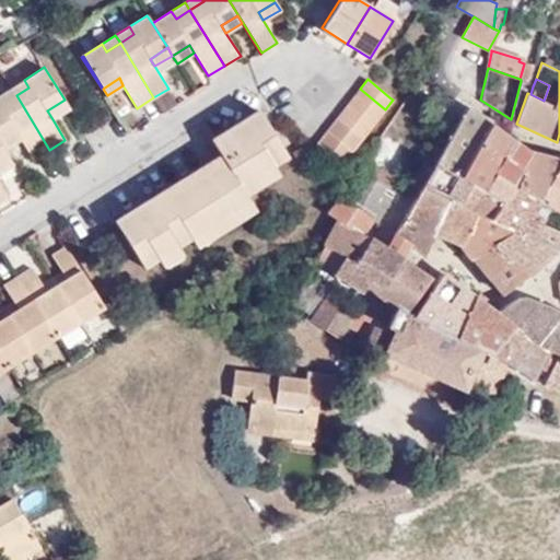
[(28,88),(24,80),(12,88),(16,95),(28,88)]
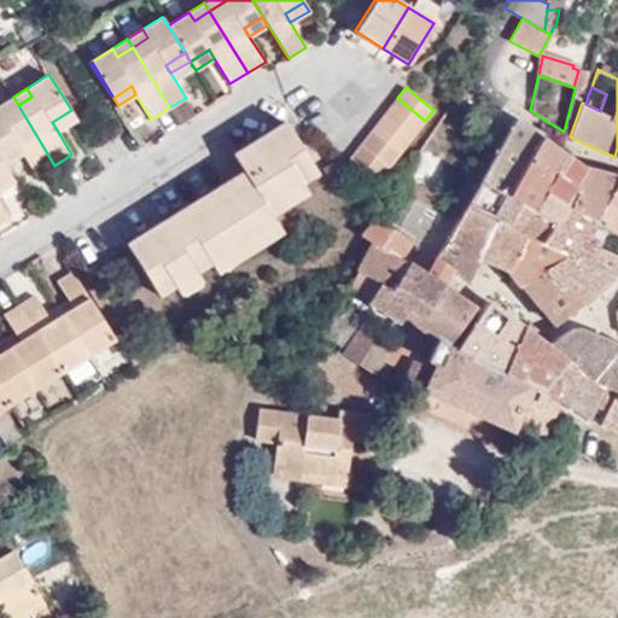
[(22,152),(38,176),(54,165),(18,105),(13,97),(12,98),(17,105),(1,116),(0,112),(0,155),(17,144),(22,152)]
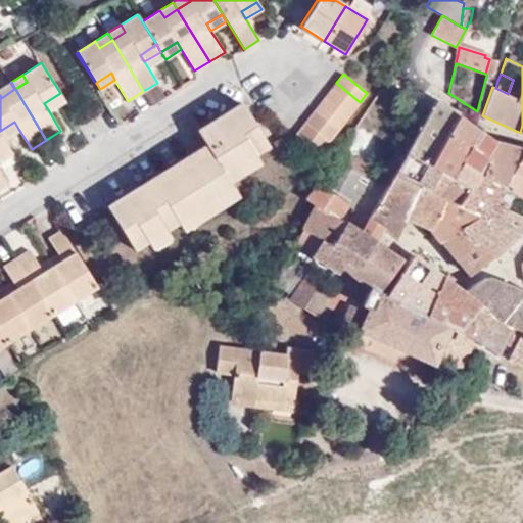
[(10,83),(0,89),(0,95),(1,98),(14,89),(10,83)]
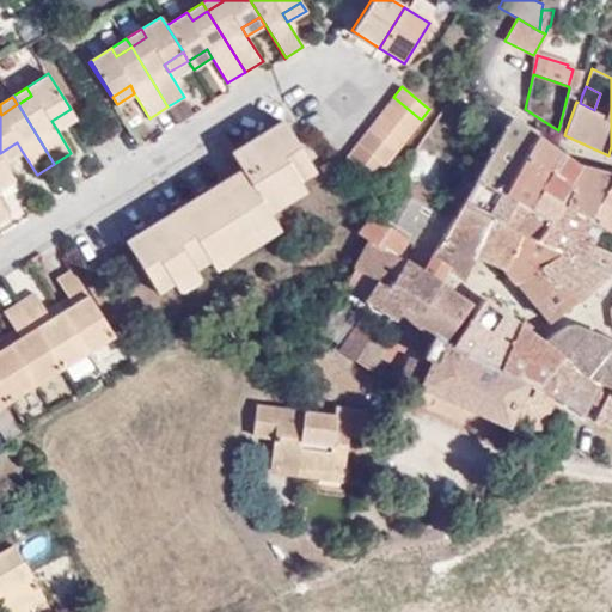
[(410,133),(421,120),(393,97),(383,111),(410,133)]
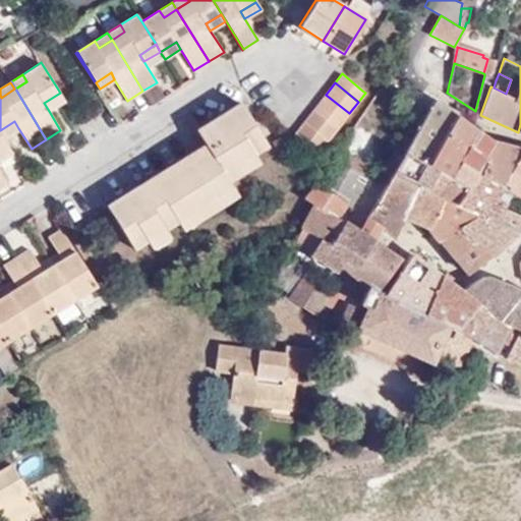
[(49,111),(64,100),(60,93),(44,103),(49,111)]
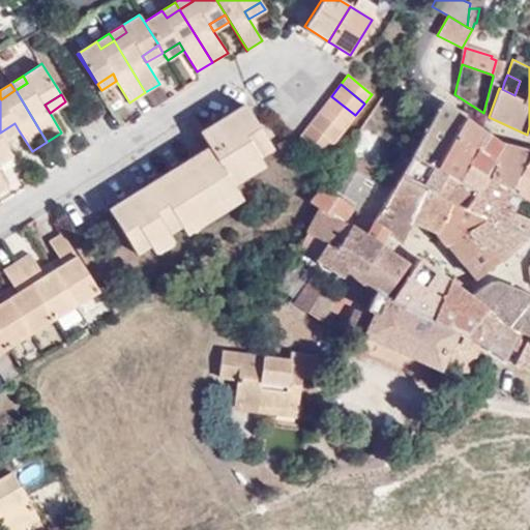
[(346,127),(355,115),(331,96),(321,108),(346,127)]
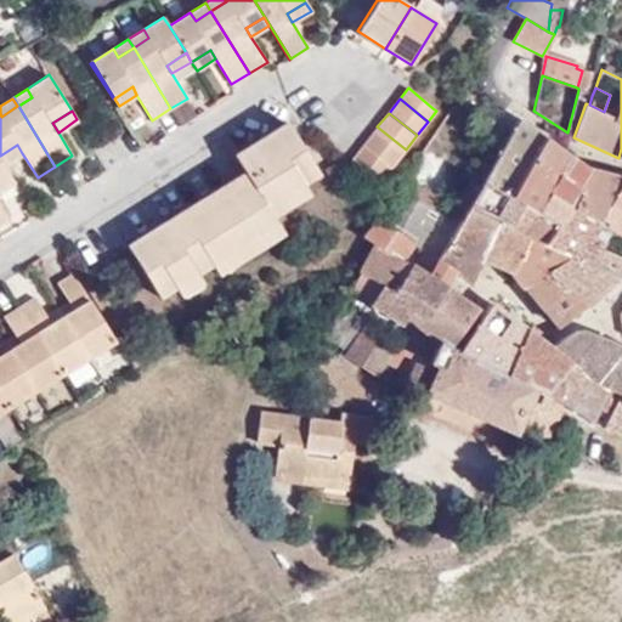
[(546,136),(519,120),(484,180),(510,196),(546,136)]
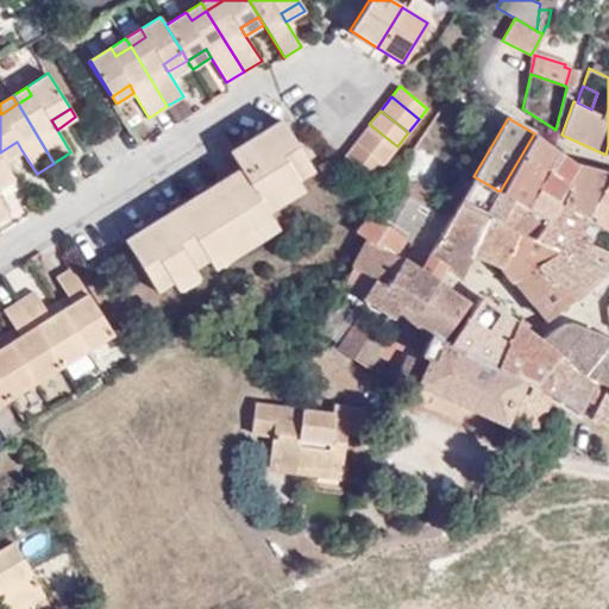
[(169,231),(155,240),(146,226),(124,239),(155,289),(170,280),(176,289),(198,276),(193,268),(207,259),(212,268),(276,227),(267,211),(301,189),(295,179),(311,169),(281,120),(243,143),(257,167),(165,224),(169,231)]
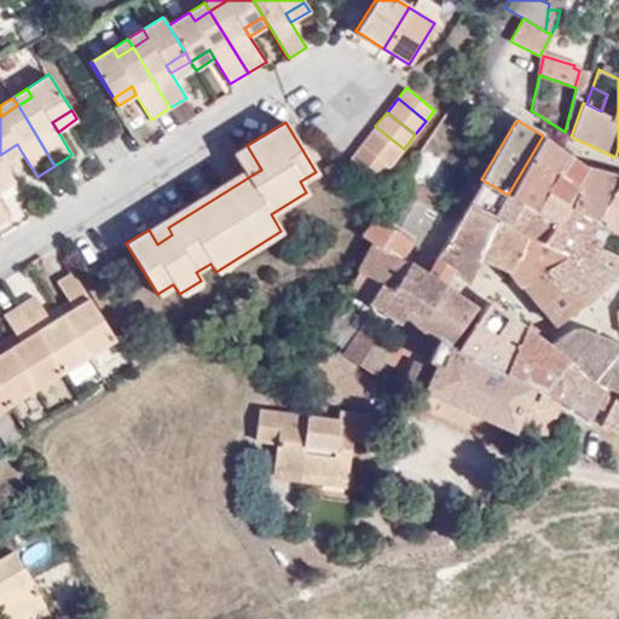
[(392,163),(404,149),(375,126),(364,142),(392,163)]
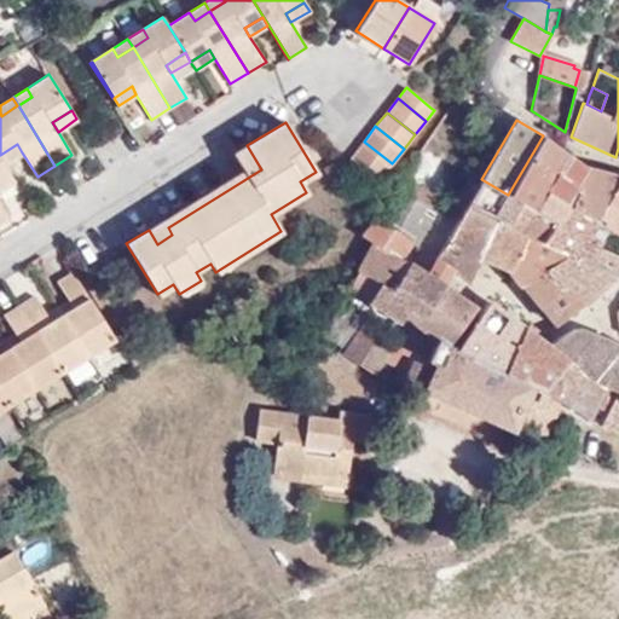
[(543,136),(508,195),(531,208),(534,209),(568,155),(543,136)]
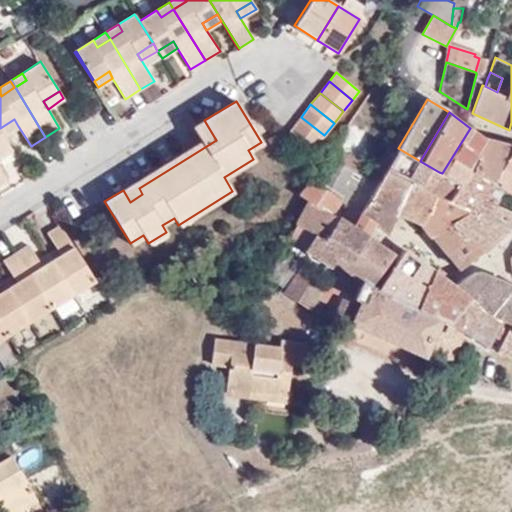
[(315,147),(324,135),(301,117),(292,128),(315,147)]
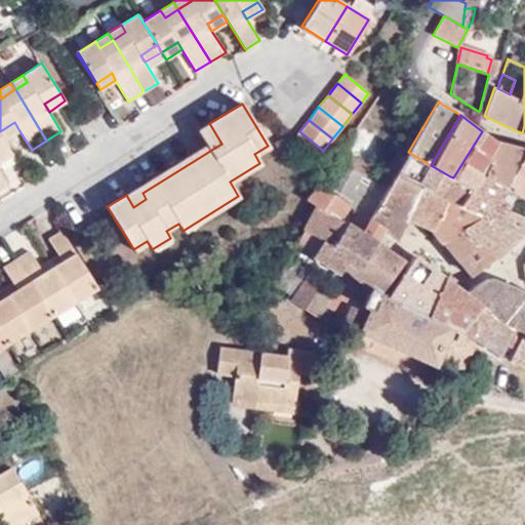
[(0,133),(3,139),(18,129),(14,122),(0,131),(0,133)]
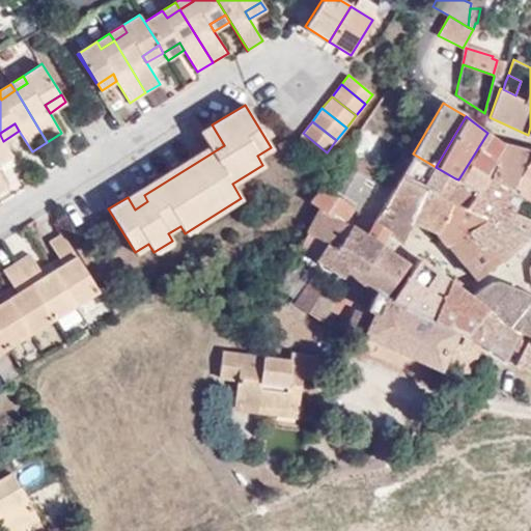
[(199,132),(208,147),(128,197),(135,210),(147,201),(144,195),(224,145),(212,124),(199,132)]
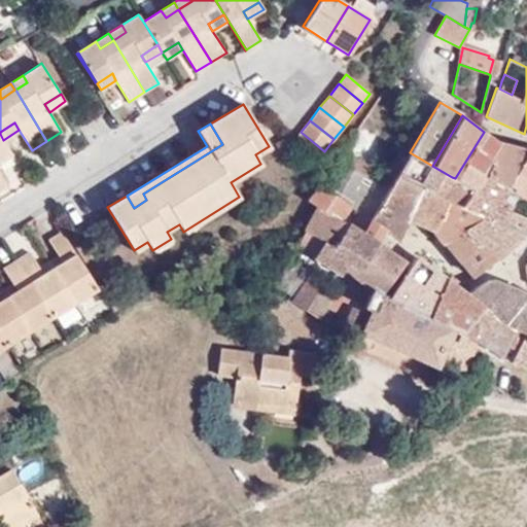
[(321,154),(324,151),(301,132),(297,136),(321,154)]
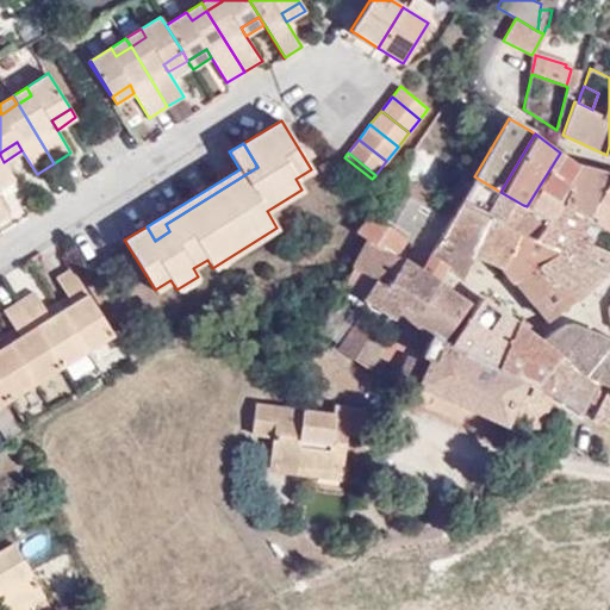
[(576,165),(560,153),(527,206),(545,217),(553,201),(576,165)]
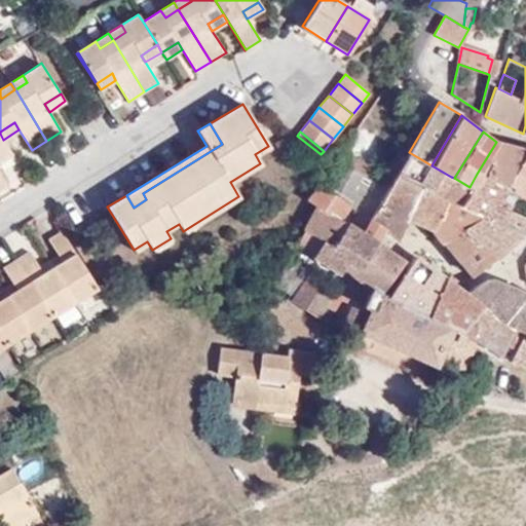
[(0,190),(9,185),(0,170),(0,151),(7,146),(3,140),(0,134),(0,190)]
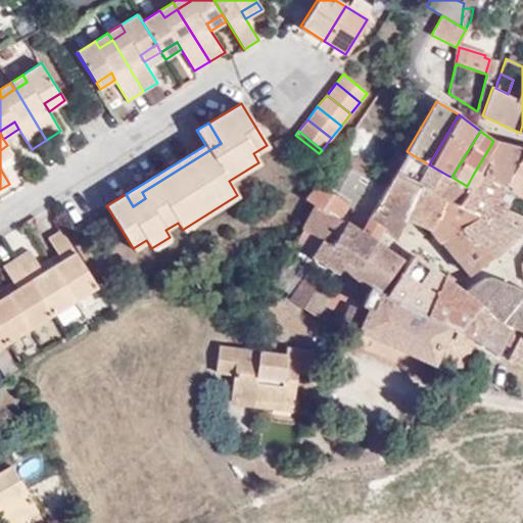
[(513,167),(522,148),(493,141),(474,173),(502,187),(513,167)]
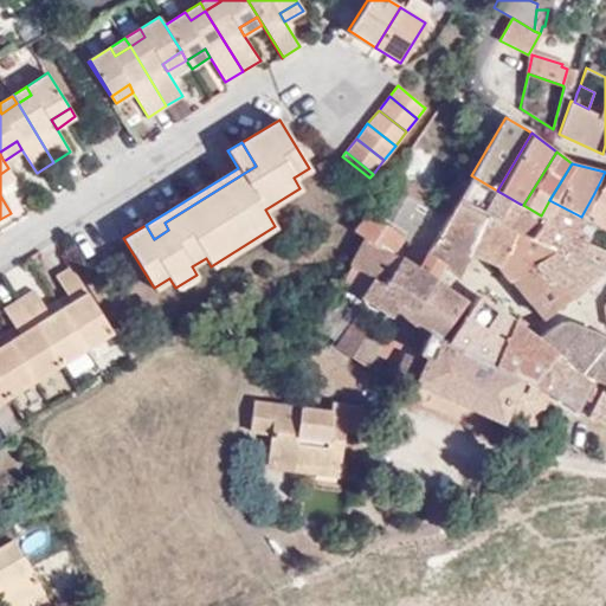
[(0,185),(13,176),(8,168),(0,174),(0,185)]
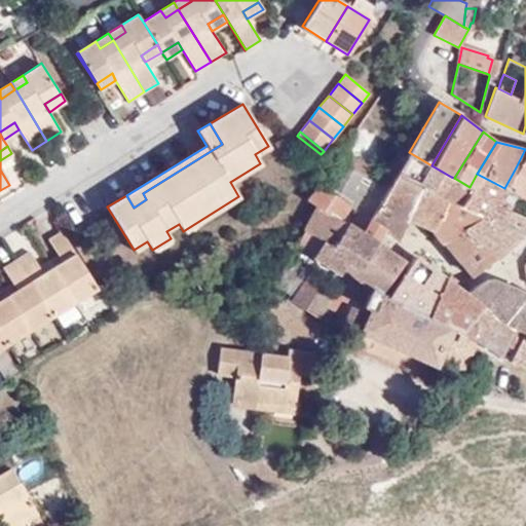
[(369,165),(341,149),(335,158),(364,176),(369,165)]
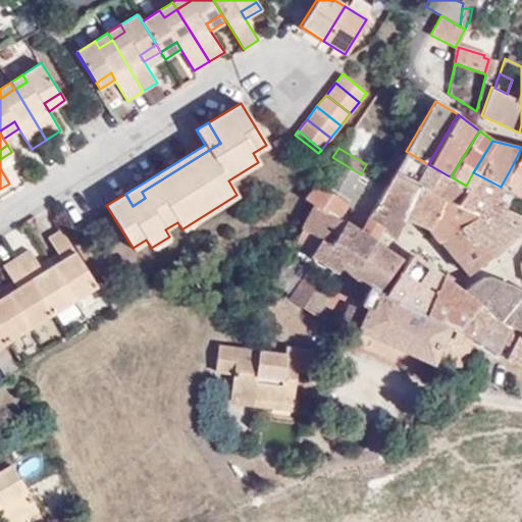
[(521,171),(521,148),(512,166),(521,171)]
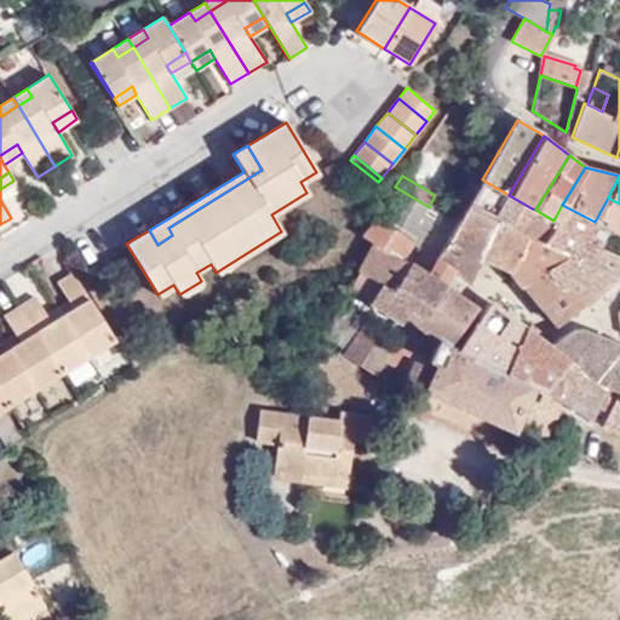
[(509,195),(482,179),(468,204),(500,222),(520,231),(532,208),(509,195)]
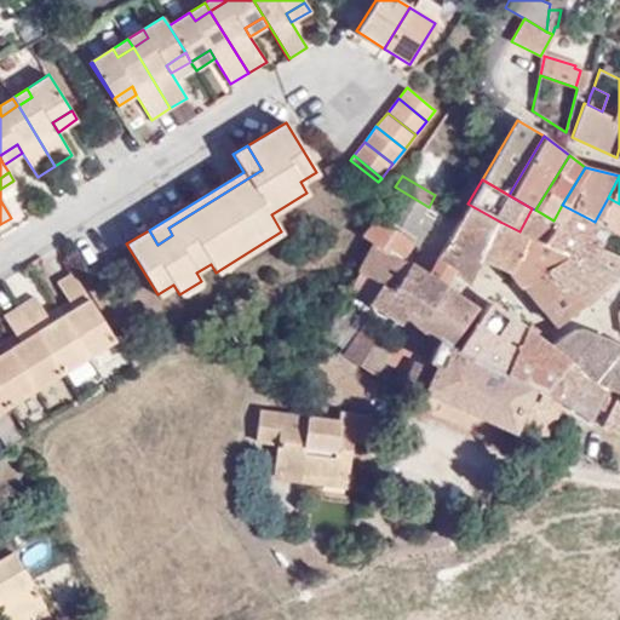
[(429,207),(395,187),(374,218),(409,240),(417,245),(435,212),(429,207)]
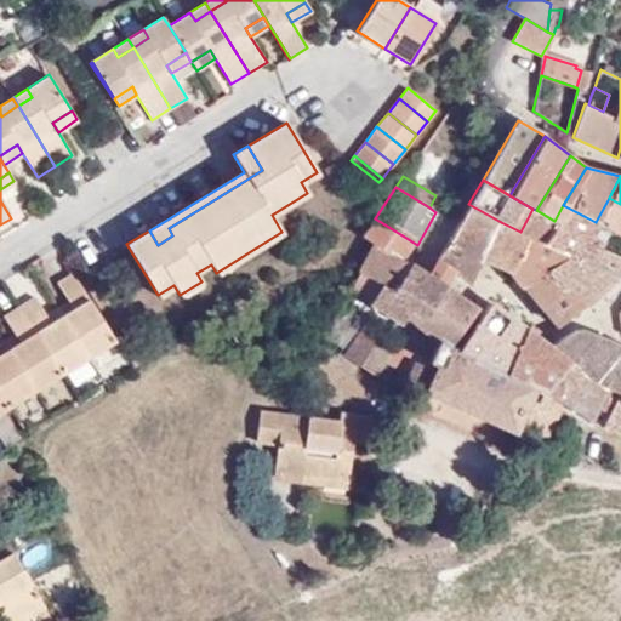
[(620,204),(609,198),(596,222),(605,228),(620,235),(620,204)]
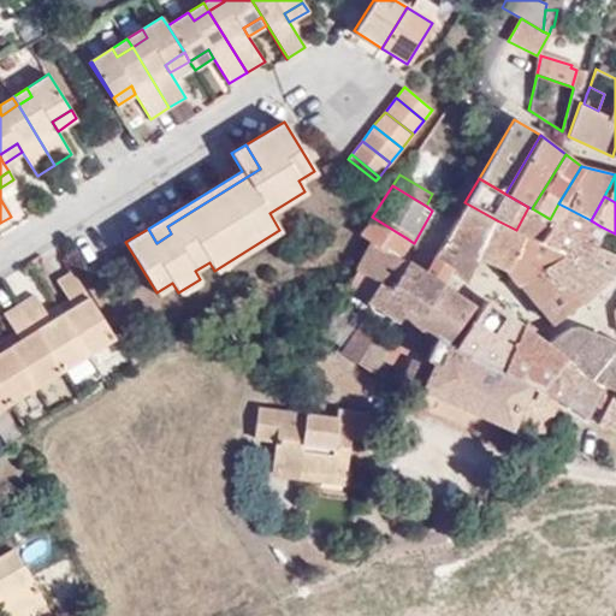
[(465,202),(451,227),(433,259),(449,270),(466,283),(478,258),(497,220),(465,202)]
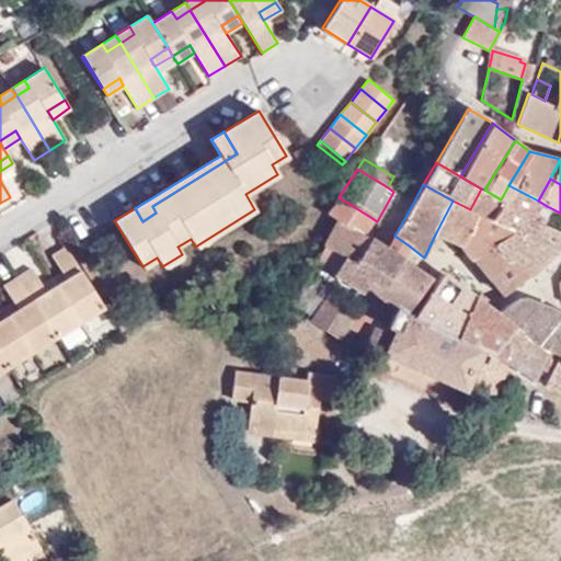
[(508,185),(501,199),(489,218),(518,231),(557,249),(560,243),(560,228),(560,229),(559,232),(538,222),(547,206),(538,201),(508,185)]
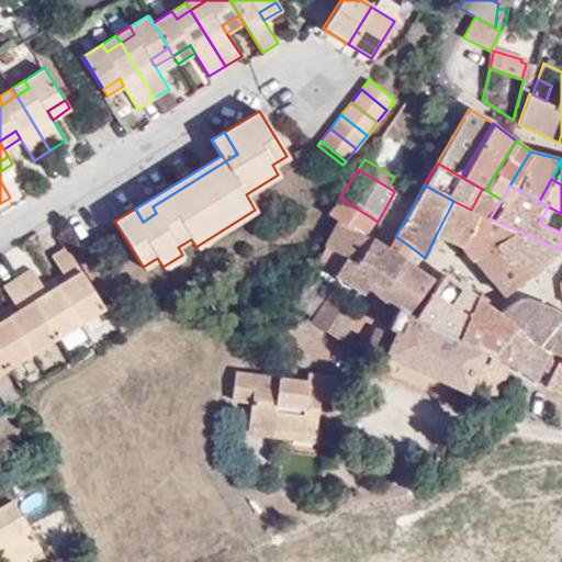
[(482,189),(471,210),(453,201),(436,235),(462,247),(478,213),(490,218),(502,200),(485,190),(482,189)]
